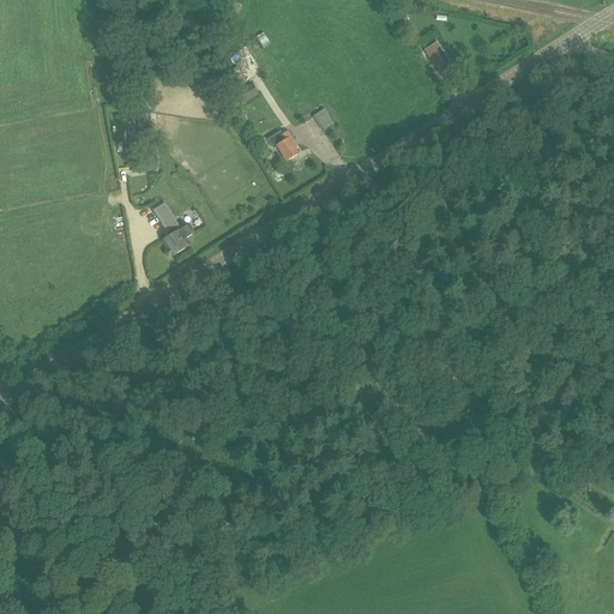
[(271,41),(265,44),(270,54),(276,50),(271,41)]
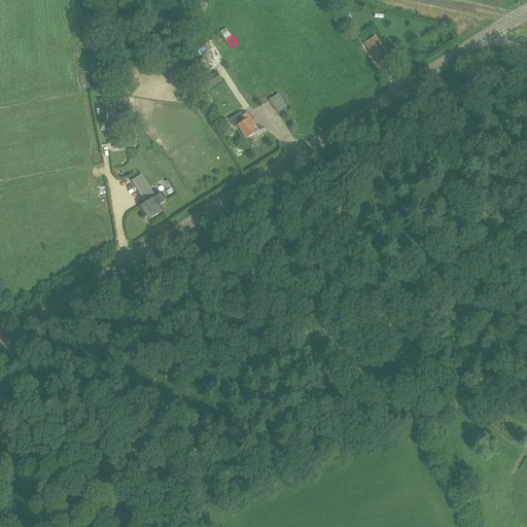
[(364,43),(378,64),(388,57),(375,36),(364,43)]
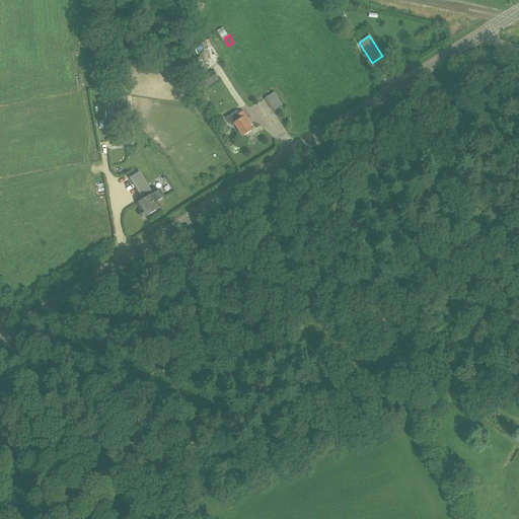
[(193,79),(199,89),(203,87),(204,89),(219,80),(213,70),(206,75),(204,72),(208,69),(208,68),(222,60),(209,39),(194,48),(200,57),(191,63),(195,68),(192,69),(197,76),(193,79)]
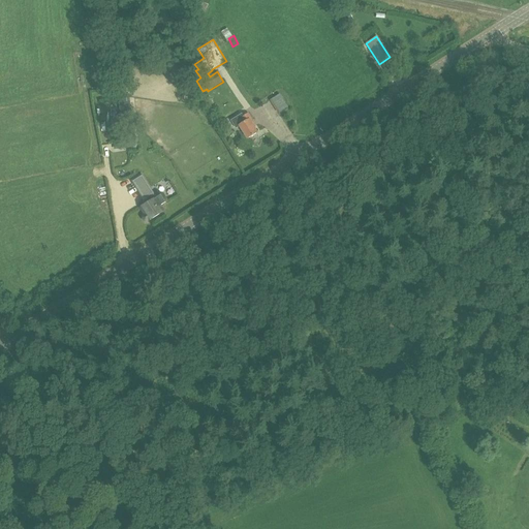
[(222,94),(230,90),(226,83),(219,87),(222,94)]
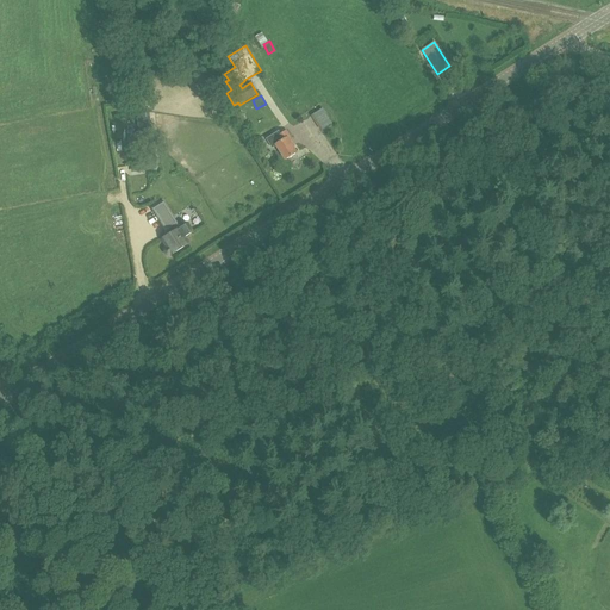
[(234,116),(238,124),(246,120),(241,111),(234,116)]
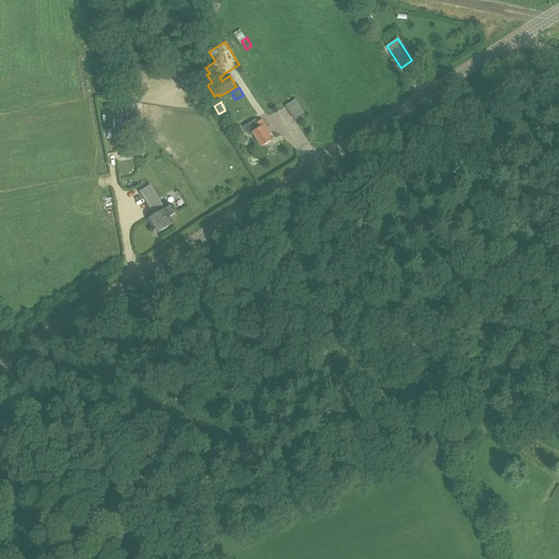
[(126,105),(129,132),(140,130),(138,104),(126,105)]
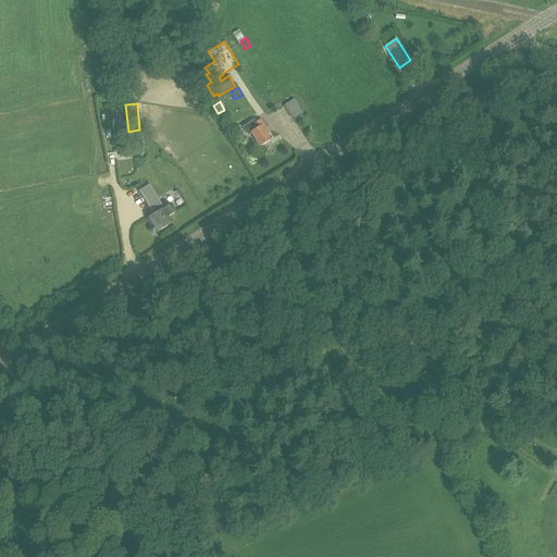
[(252,134),(260,146),(271,139),(267,133),(269,131),(261,119),(256,122),(255,120),(242,127),(248,136),(252,134)]
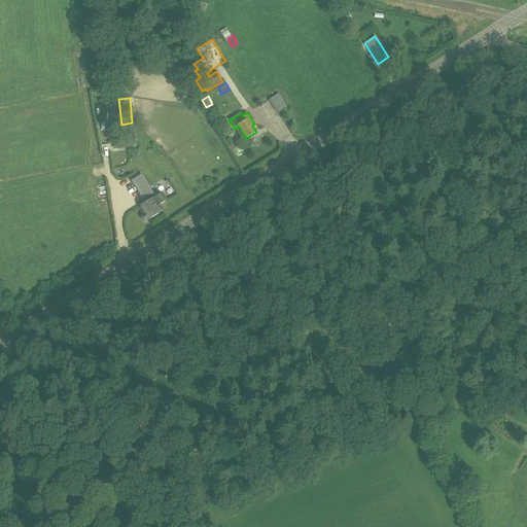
[(124,135),(123,131),(114,132),(116,146),(132,143),(130,134),(124,135)]
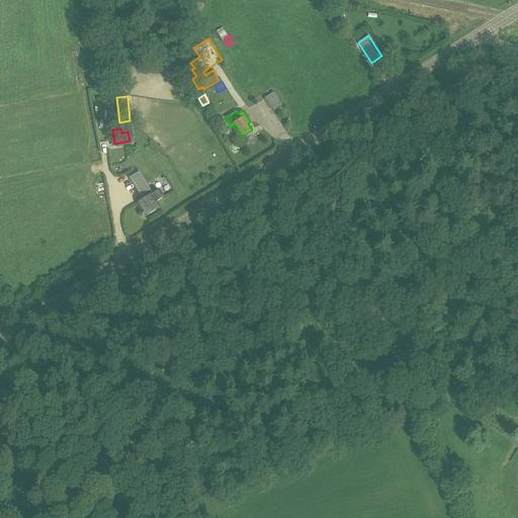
[(142,194),(136,198),(138,202),(138,203),(141,208),(137,210),(137,212),(138,216),(141,217),(145,214),(146,217),(160,206),(157,201),(165,197),(160,189),(153,194),(142,177),(141,178),(134,182),(142,194)]
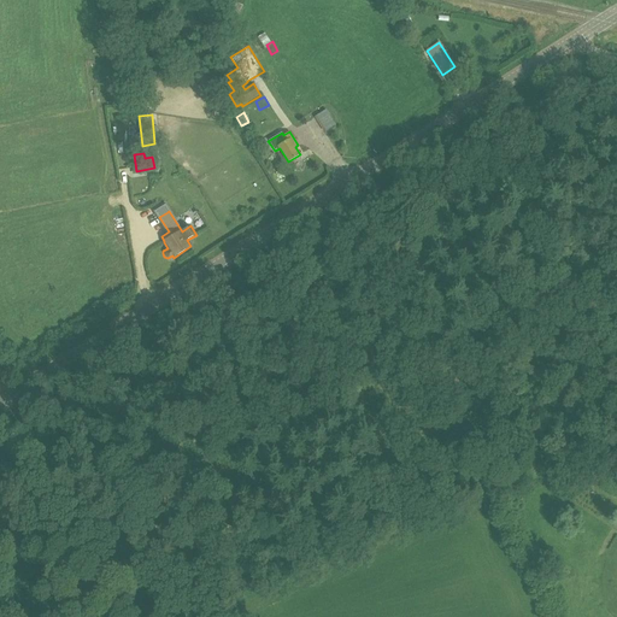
[(198,254),(206,250),(201,241),(193,245),(198,254)]
